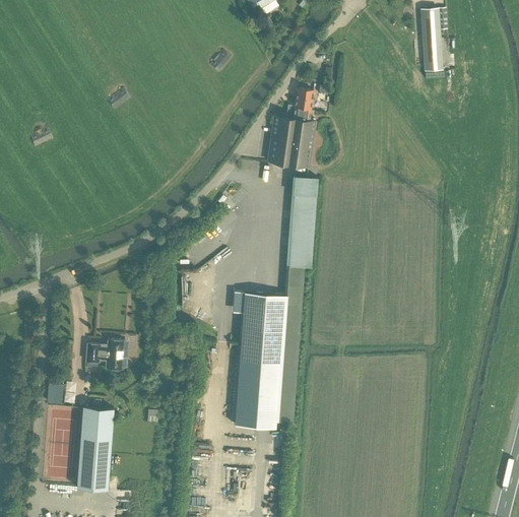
[(247,0),(252,8),(264,0),(247,0)]
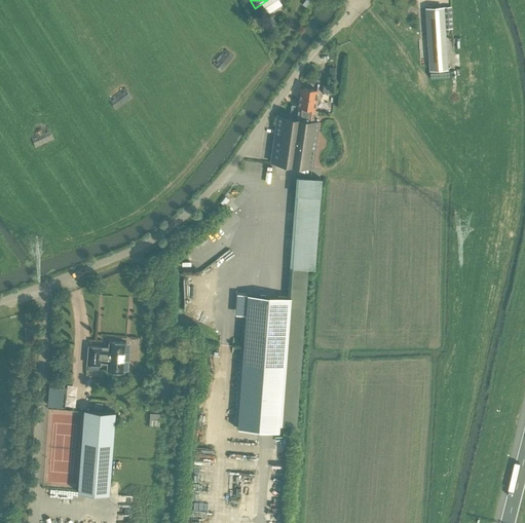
[(308,1),(303,7),(307,10),(311,3),(308,1)]
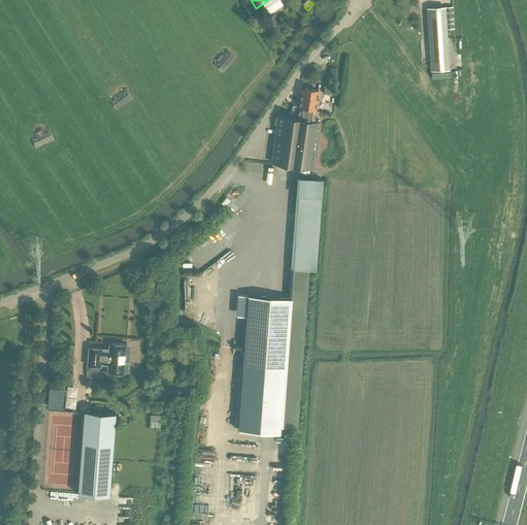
[(455,9),(447,10),(429,11),(431,43),(449,42),(448,32),(456,31),(455,9)]
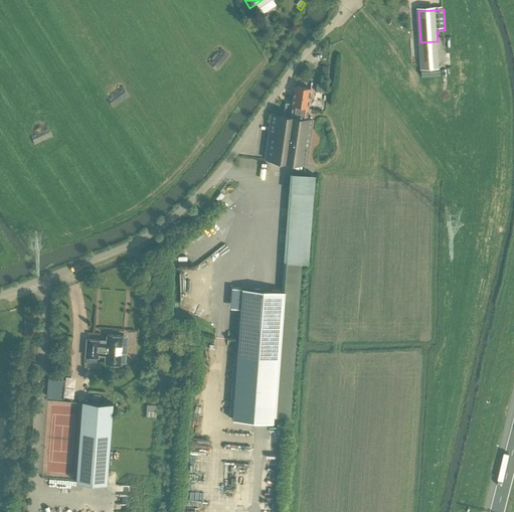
[(258,10),(252,14),(260,24),(265,20),(258,10)]
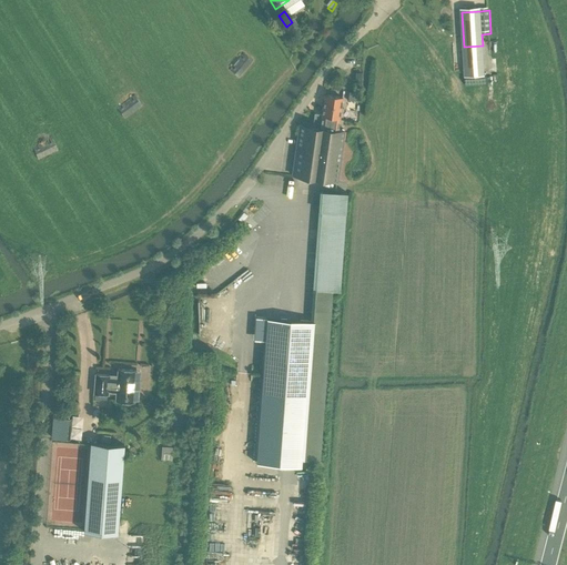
[(465,54),(466,79),(482,78),(481,53),(465,54)]
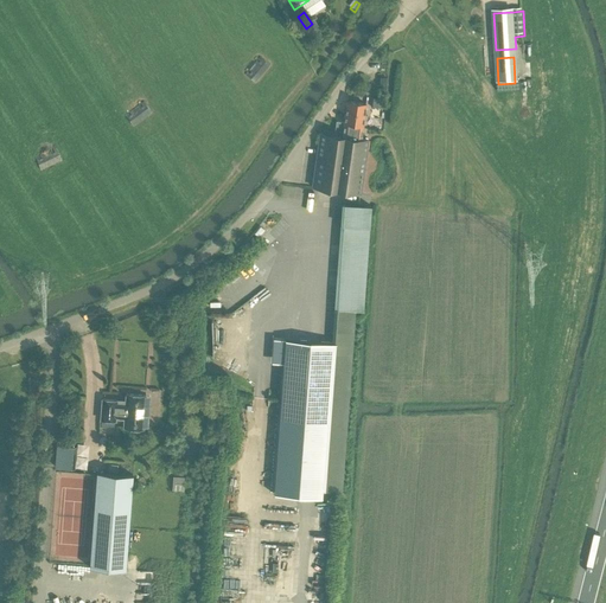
[(248,76),(256,84),(272,66),(263,59),(248,76)]
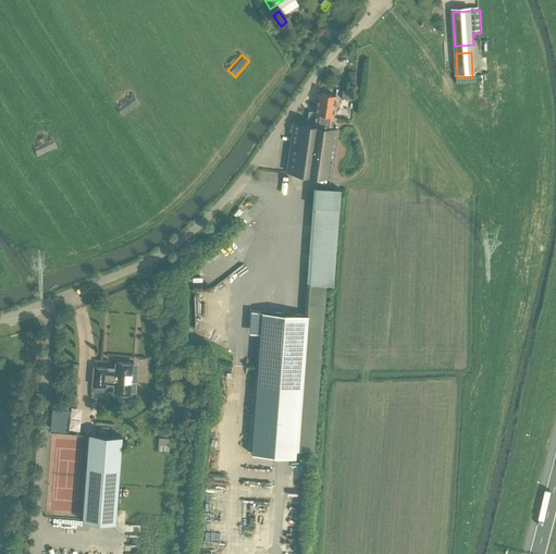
[(341,99),(349,100),(350,91),(342,90),(341,99)]
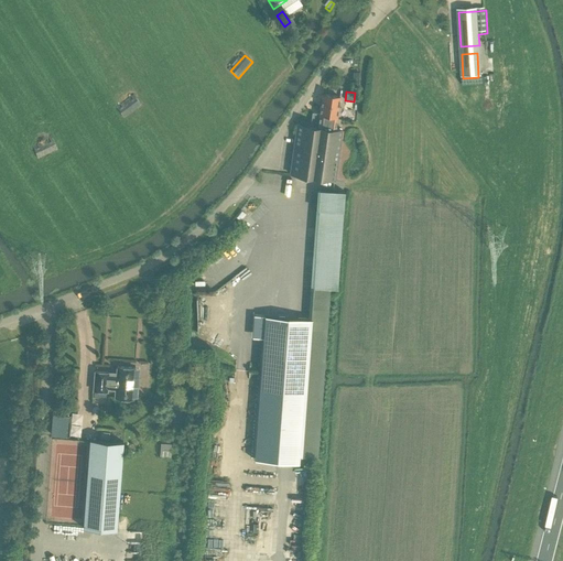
[(314,114),(312,128),(324,130),(326,117),(338,119),(340,99),(324,97),(321,115),(314,114)]
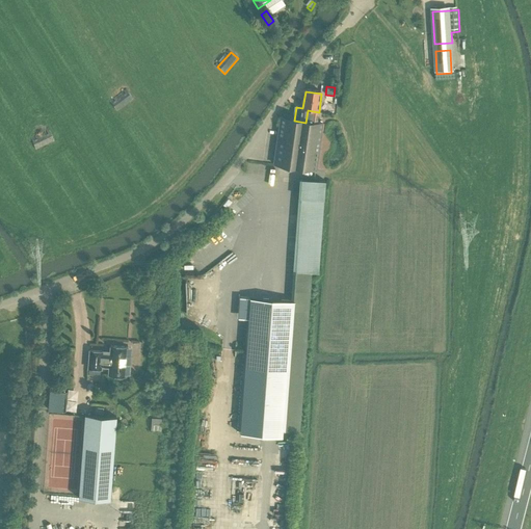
[(306,123),(294,121),(294,122),(282,120),(275,166),(316,173),(323,125),(317,125),(319,112),(308,110),(306,123)]
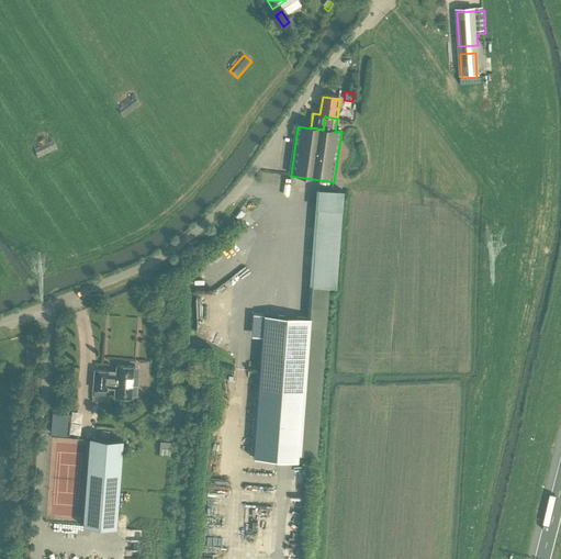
[(317,212),(318,212),(313,289),(329,291),(337,291),(344,193),(318,192),(317,212)]
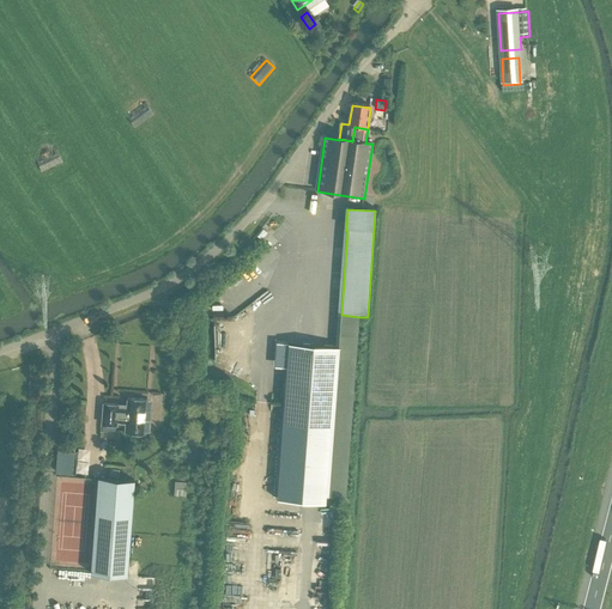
[(357,346),(359,317),(341,315),(339,349),(327,498),(333,498),(345,499),(351,424),(353,402),(357,346)]
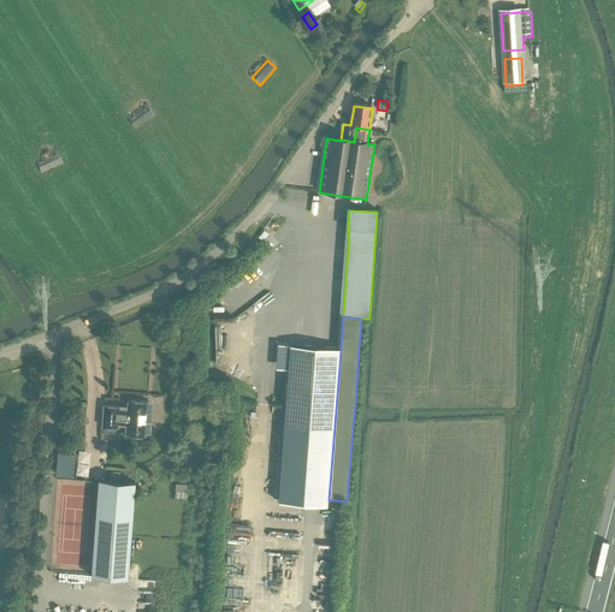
[(329,500),(341,351),(290,348),(289,372),(279,504),(329,507),(329,500)]
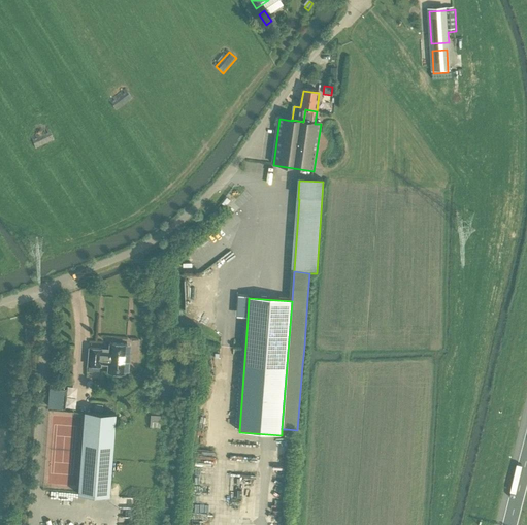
[(110,352),(102,351),(90,351),(89,368),(101,369),(101,366),(109,367),(108,374),(125,375),(126,364),(128,364),(130,363),(130,359),(129,358),(127,358),(127,347),(110,346),(110,352)]
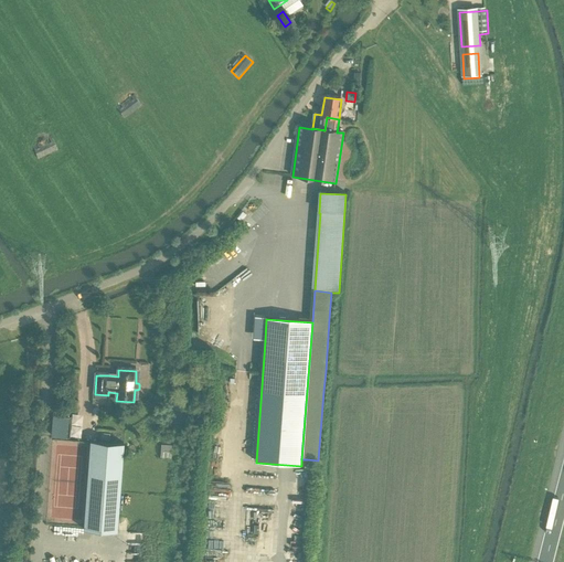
[(91,443),(84,531),(117,534),(125,445),(91,443)]
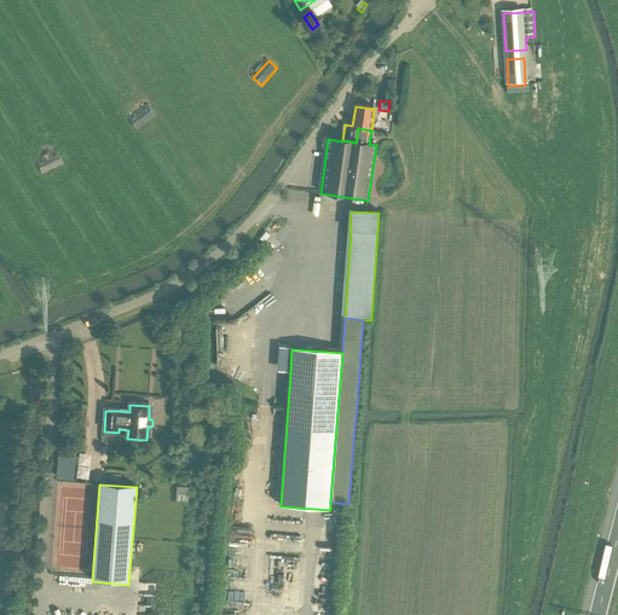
[(178,488),(178,502),(189,503),(189,489),(178,488)]
